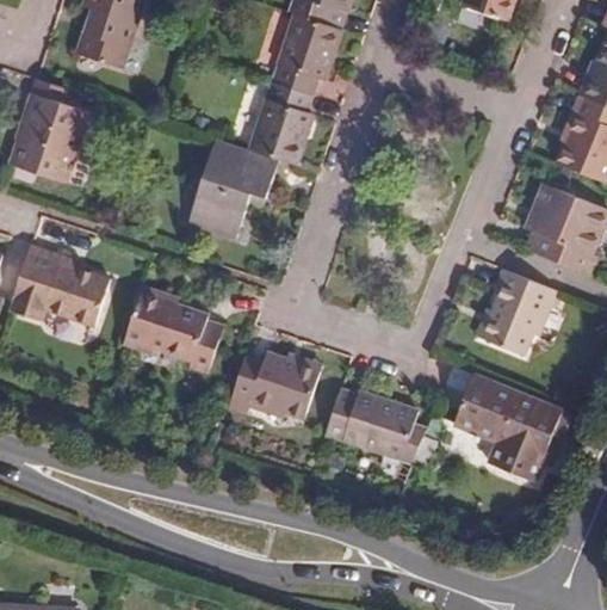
[(86,0),(84,6),(91,10),(78,53),(118,67),(140,0),(86,0)]
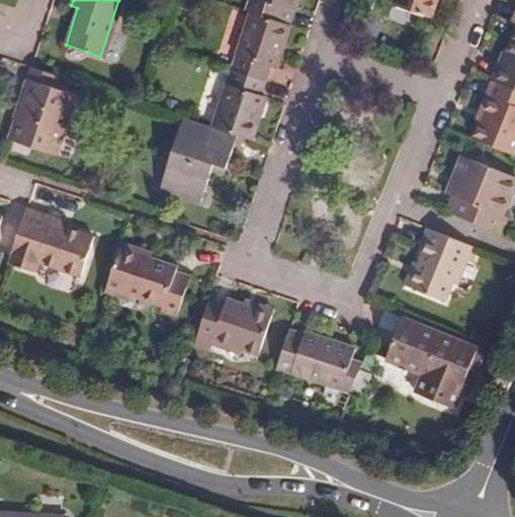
[(247,0),(244,10),(248,11),(277,21),(281,7),(292,10),(296,0),(247,0)]
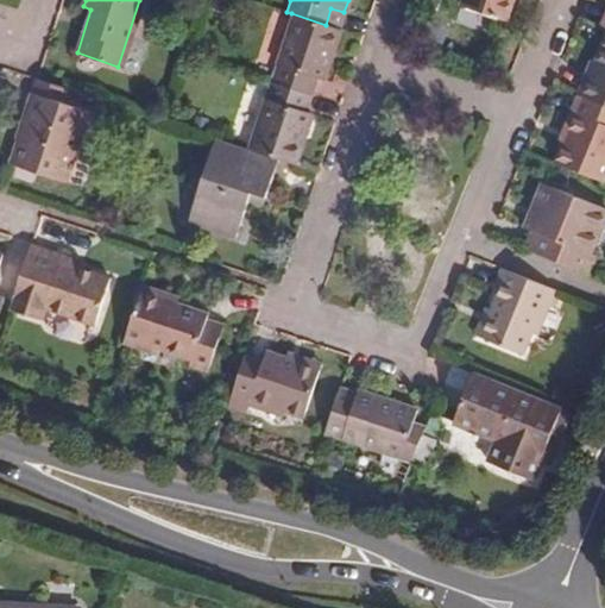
[(461,0),(459,6),(503,20),(510,0),(461,0)]
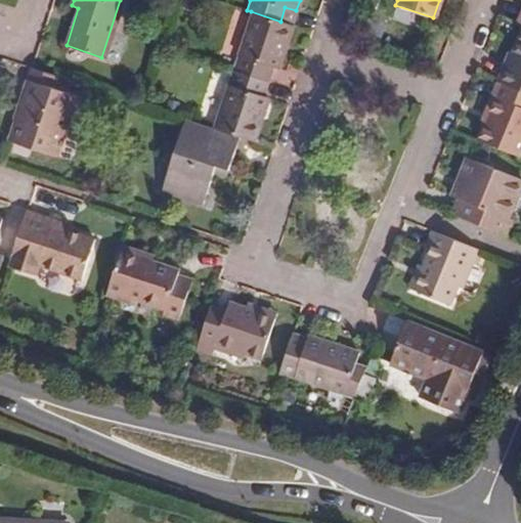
[(286,45),(293,26),(280,22),(251,11),(232,70),(267,82),(272,67),(276,68),(281,55),(279,54),(283,44),(286,45)]
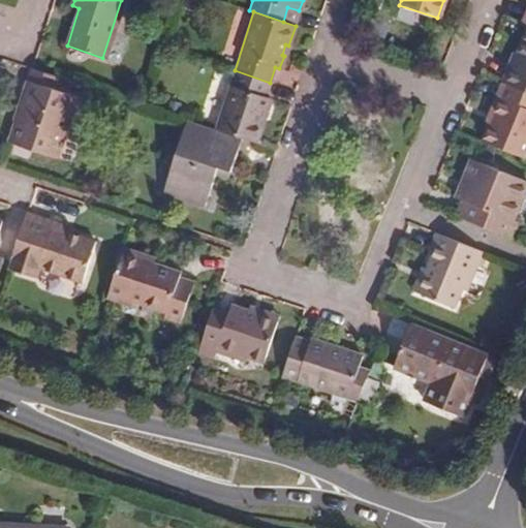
[(525,92),(525,33),(517,54),(511,67),(508,66),(502,83),(525,92)]
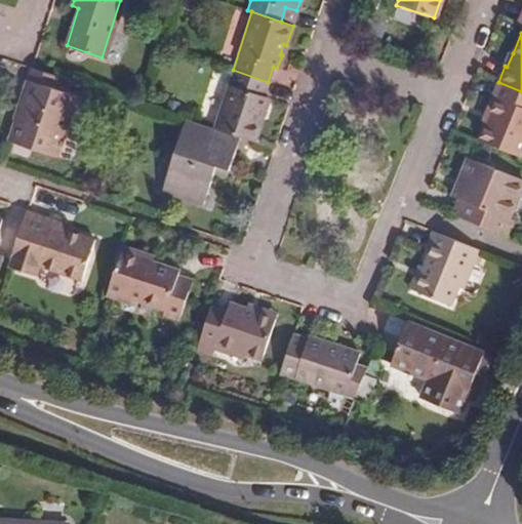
[(507,67),(513,53),(510,52),(505,66),(507,67)]
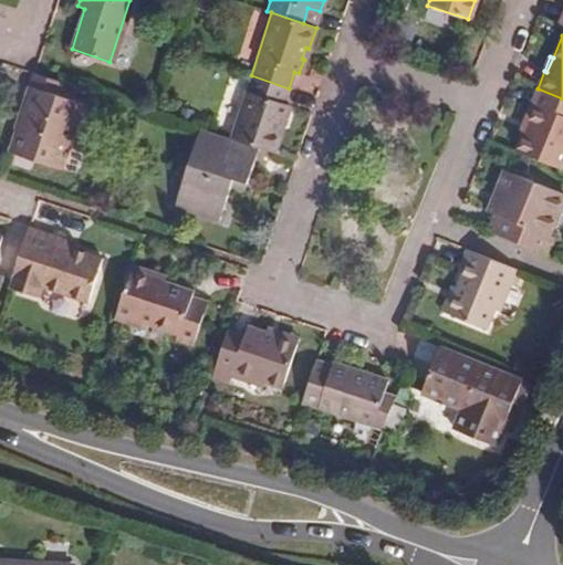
[(59,82),(34,74),(31,86),(55,94),(59,82)]
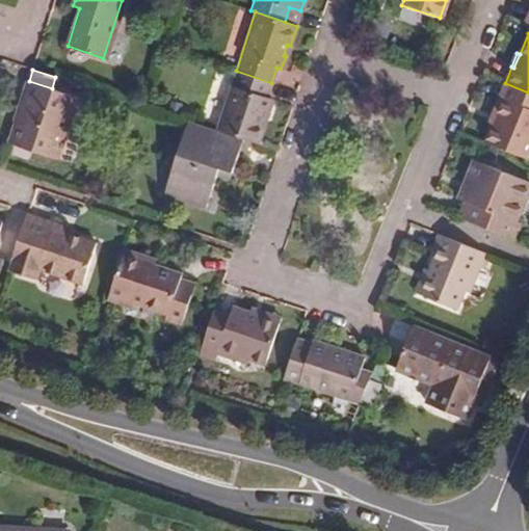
[(266,97),(271,83),(236,71),(216,130),(242,138),(257,143),(264,124),(261,122),(264,114),(266,115),(271,100),(266,97)]
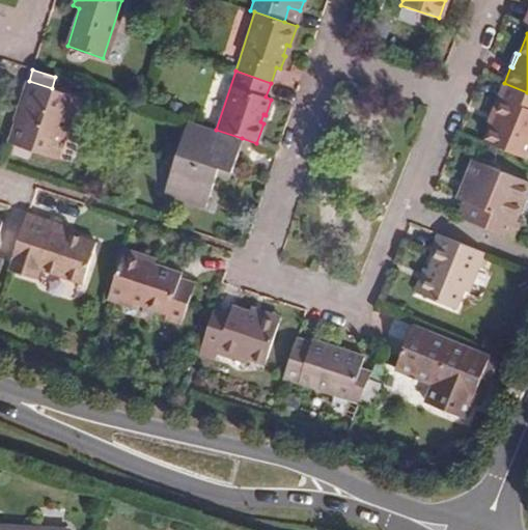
[(52,88),(29,81),(26,80),(21,95),(24,96),(8,142),(56,157),(76,96),(52,88)]
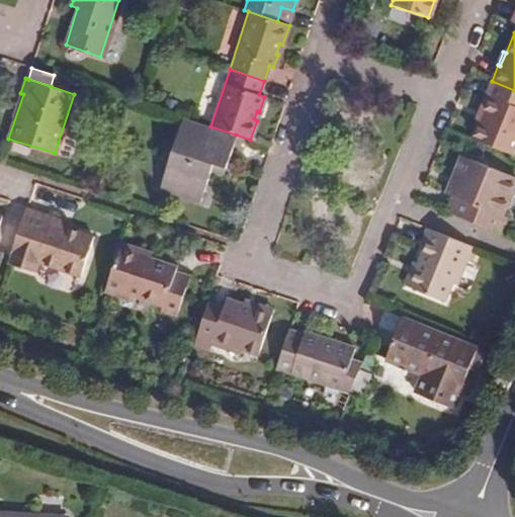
[(471,139),(512,155),(514,147),(514,90),(492,81),(486,95),(489,97),(480,119),(471,139)]
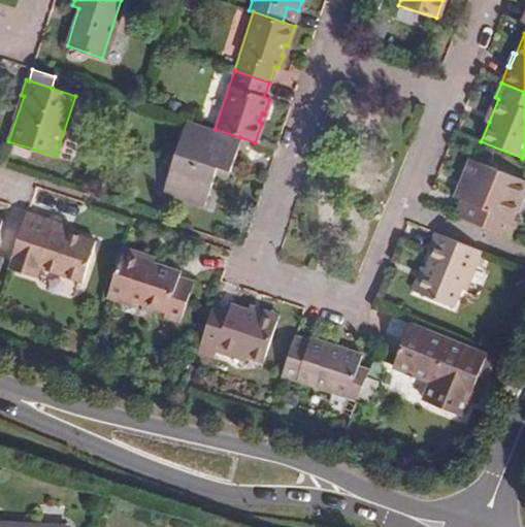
[(498,99),(495,97),(485,120),(489,122),(498,99)]
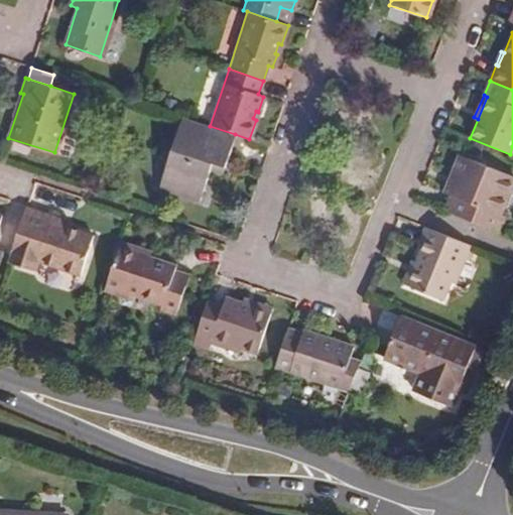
[(224,166),(235,134),(210,126),(180,116),(158,186),(200,201),(209,169),(212,162),(224,166)]
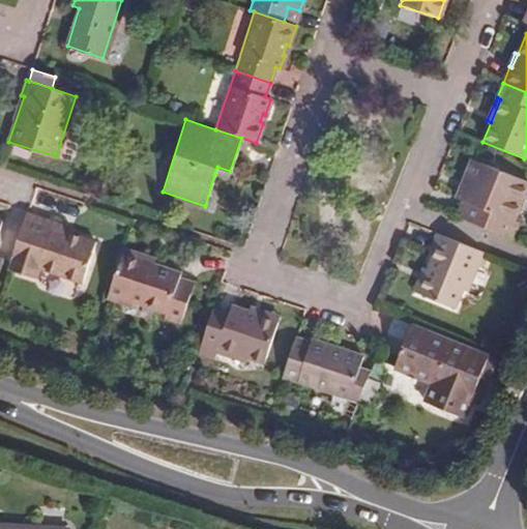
[(458,216),(510,238),(518,222),(511,218),(526,182),(472,159),(466,175),(469,177),(463,190),(460,189),(456,198),(464,202),(458,216)]
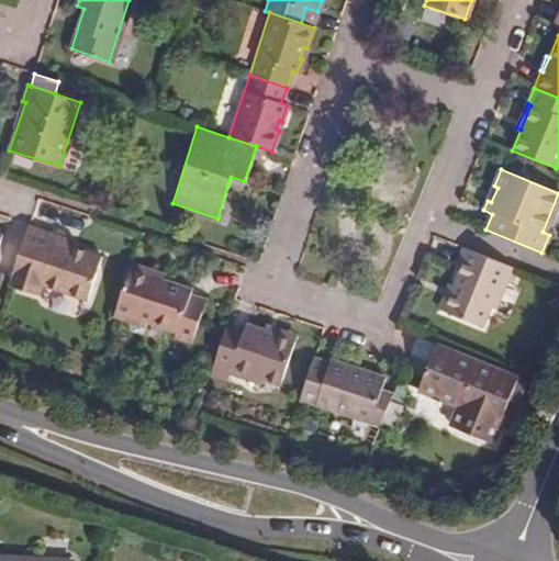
[(241,189),(244,181),(231,177),(227,184),(241,189)]
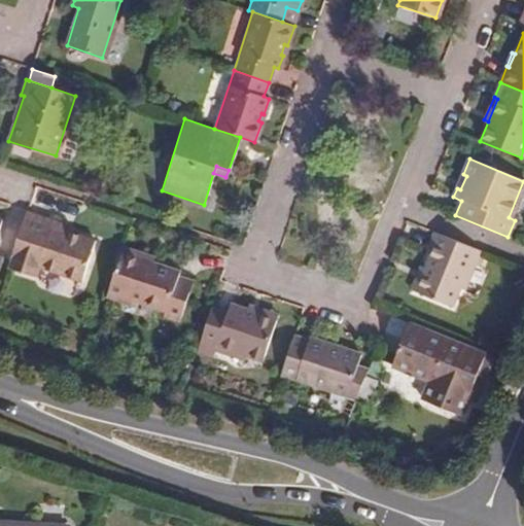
[(51,225),(66,231),(68,224),(26,210),(23,219),(49,229),(51,225)]
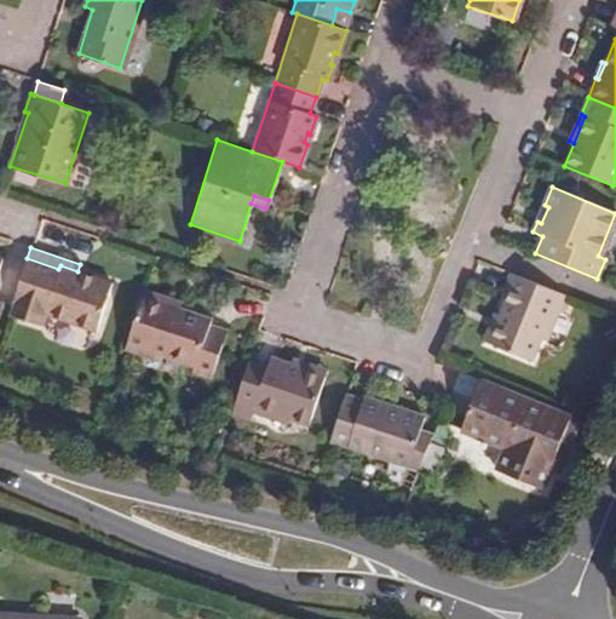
[(27,258),(3,327),(35,338),(39,327),(90,343),(109,282),(78,271),(61,265),(58,269),(27,258)]
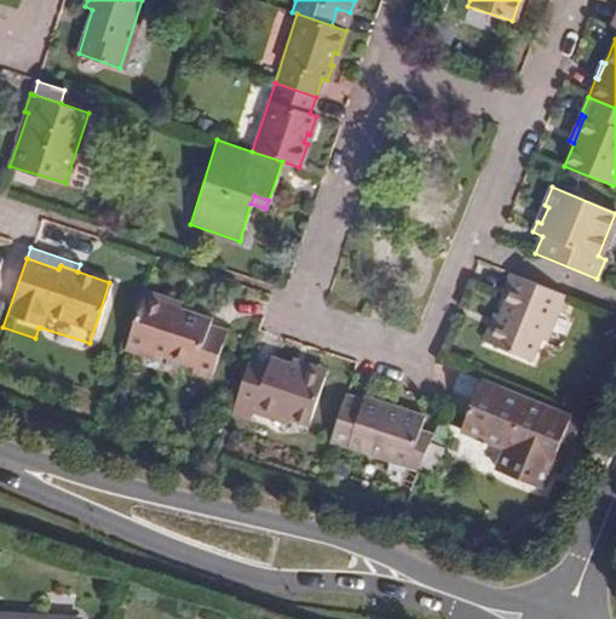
[(559,315),(566,297),(510,274),(504,288),(508,291),(499,314),(488,342),(530,360),(540,338),(551,311),(559,315)]
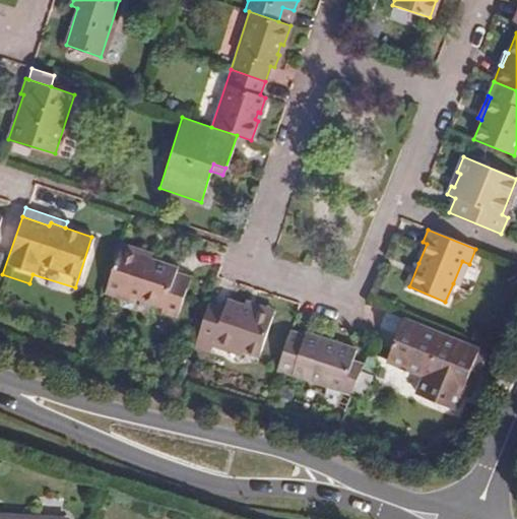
[(108,283),(135,293),(164,303),(160,311),(177,316),(189,278),(175,273),(176,268),(149,259),(148,261),(138,257),(141,251),(121,244),(108,283)]
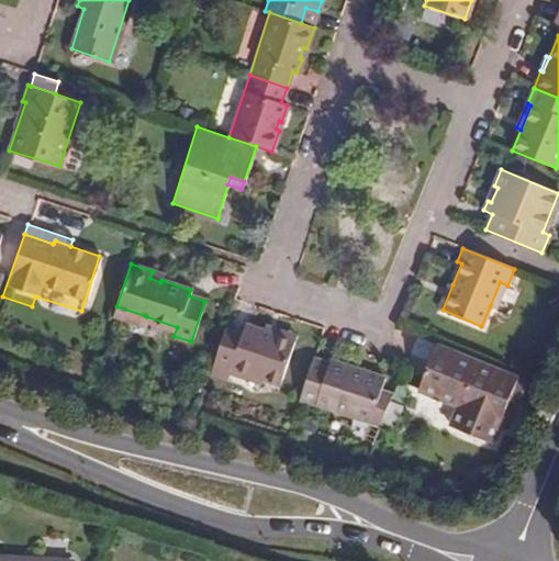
[(160,282),(161,280),(164,275),(153,271),(149,278),(160,282)]
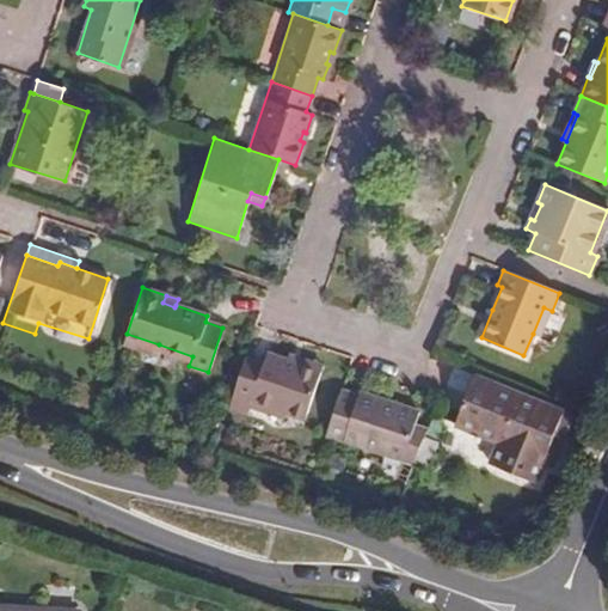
[(481,337),(492,310),(487,307),(477,335),(481,337)]
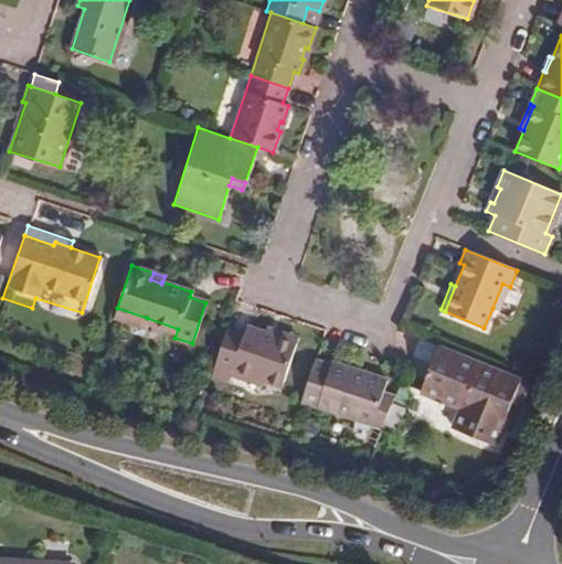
[(500,311),(510,287),(502,284),(492,308),(500,311)]
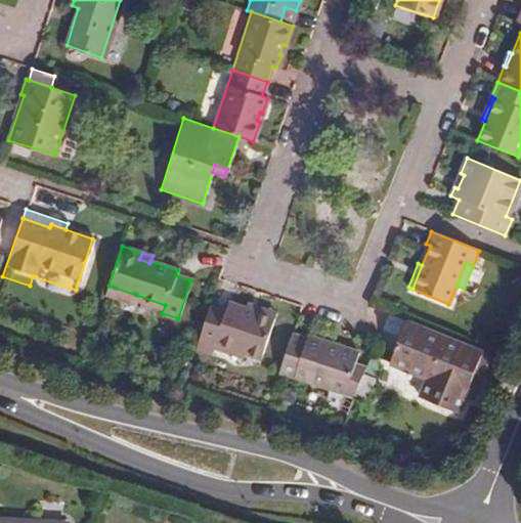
[(109,286),(105,294),(133,304),(136,295),(109,286)]
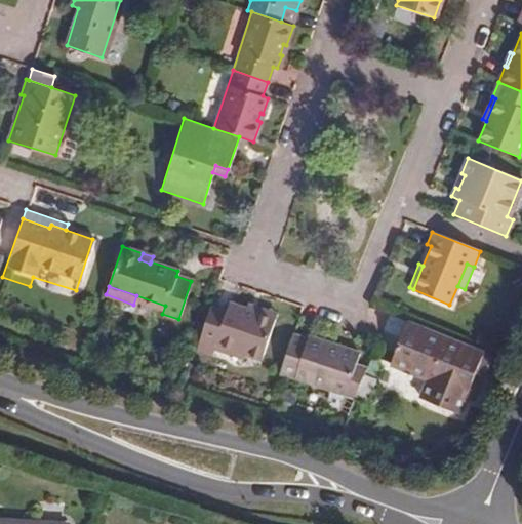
[(209,307),(195,350),(211,355),(214,348),(215,344),(244,353),(262,359),(276,314),(246,304),(244,309),(228,304),(225,313),(209,307)]
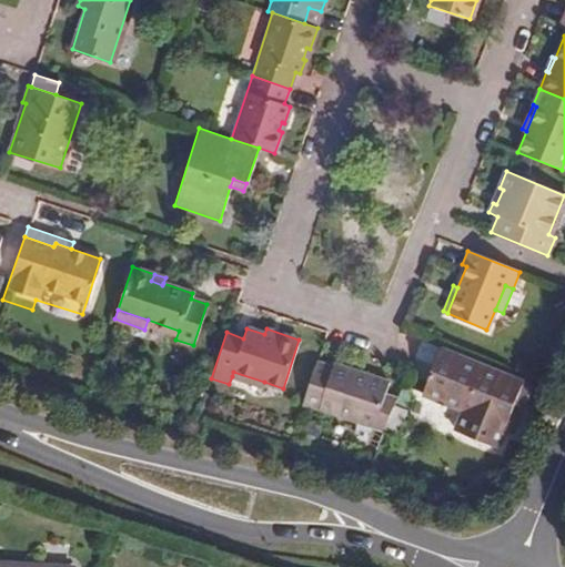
[(495,446),(522,381),(441,346),(422,393),(464,411),(455,431),(495,446)]
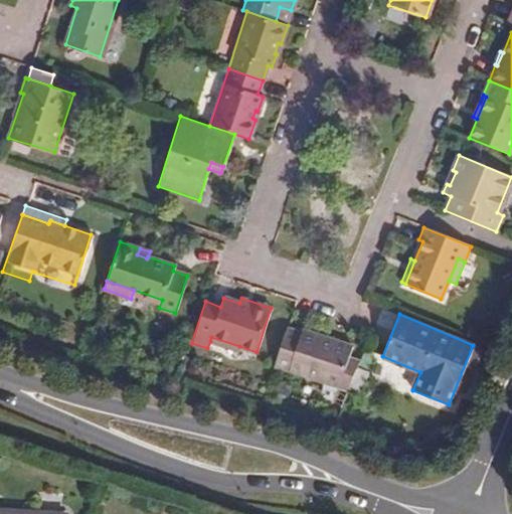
[(274,365),(338,386),(348,357),(352,347),(302,330),(301,332),(287,328),(274,365)]
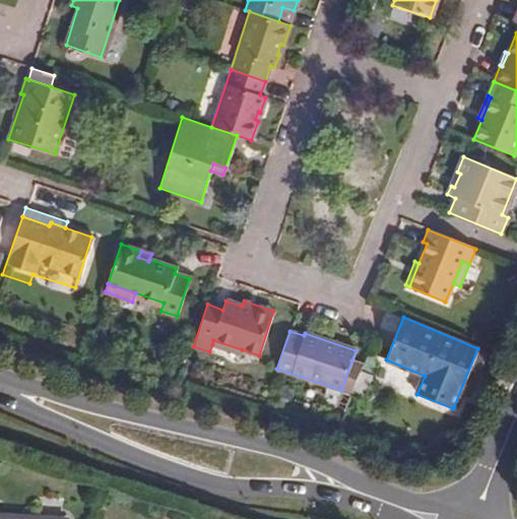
[(213,340),(212,344),(240,354),(242,349),(213,340)]
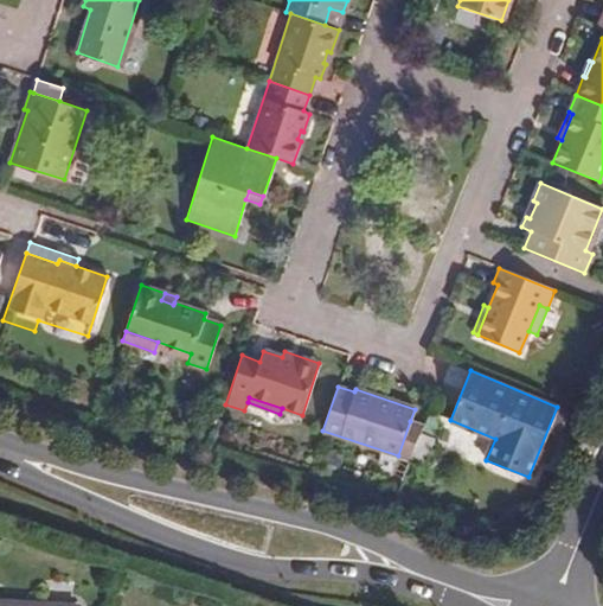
[(398,455),(410,459),(423,426),(410,421),(398,455)]
